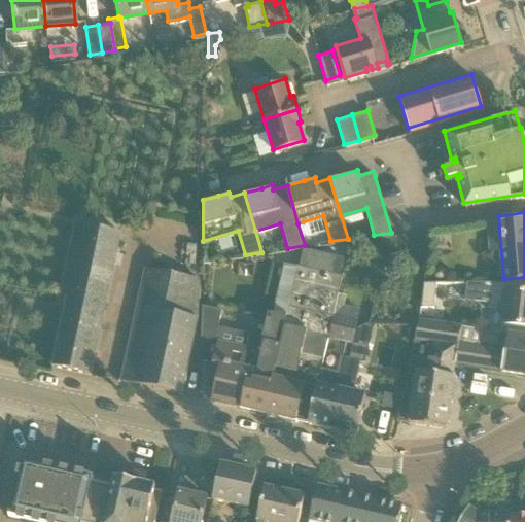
[(65,293),(103,302),(118,230),(74,220),(59,292),(65,293)]
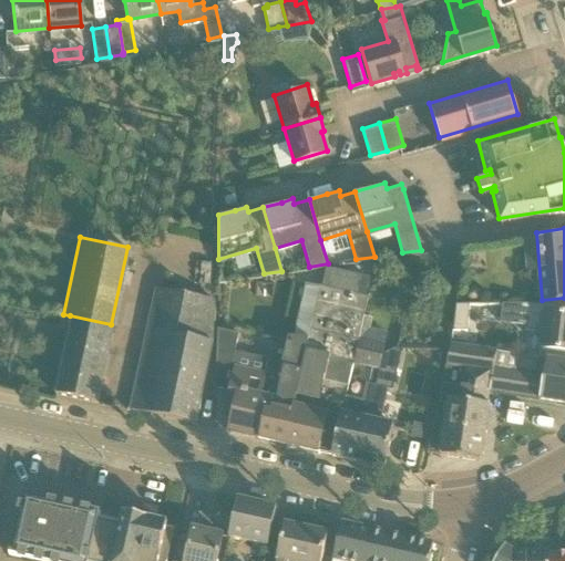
[(356,336),(357,336),(367,294),(366,293),(370,274),(326,265),(321,283),(304,280),(293,333),(279,333),(269,376),(271,376),(258,436),(330,453),(341,403),(329,400),(330,394),(325,393),(326,386),(320,385),(322,376),(346,382),(351,360),(350,360),(356,336)]
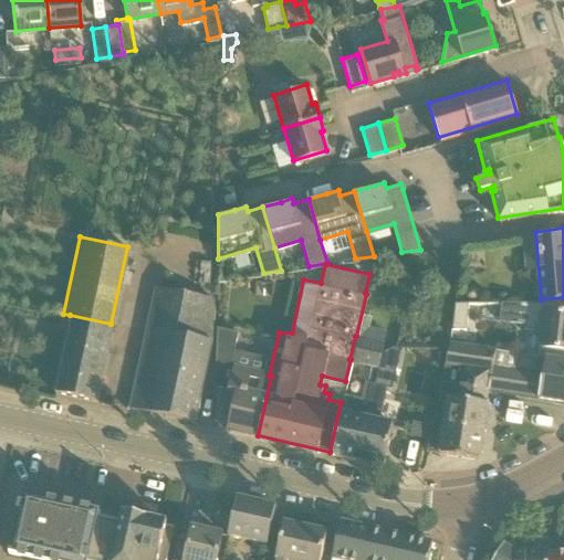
[(129,405),(192,419),(210,338),(212,296),(155,284),(129,405)]
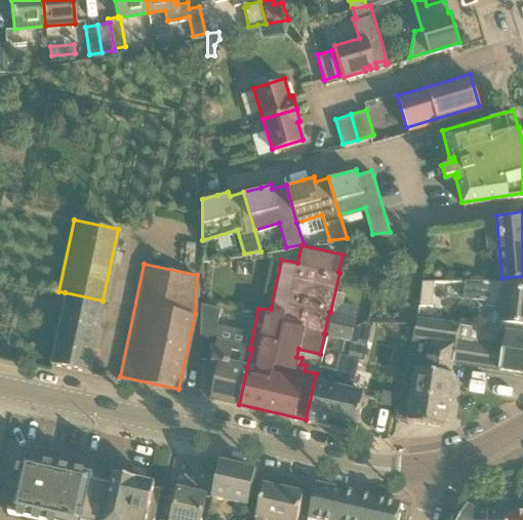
[(461,292),(478,294),(492,295),(489,319),(499,319),(522,321),(522,276),(501,278),(480,278),(461,279),(461,292)]
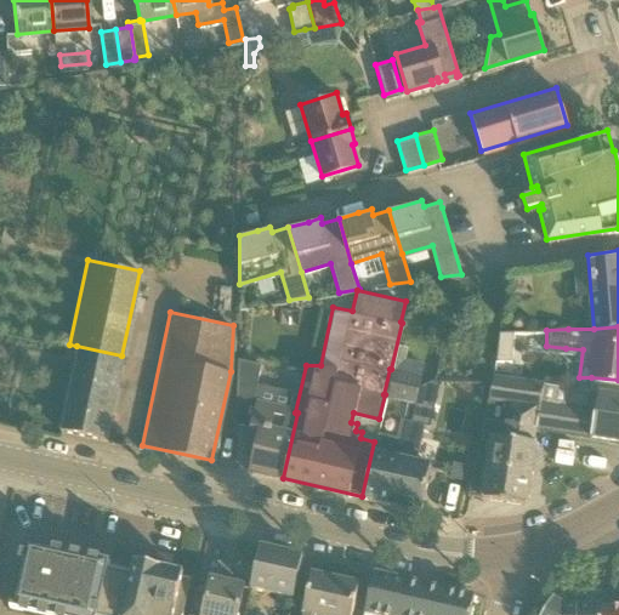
[(498,329),(494,357),(510,358),(514,330),(498,329)]
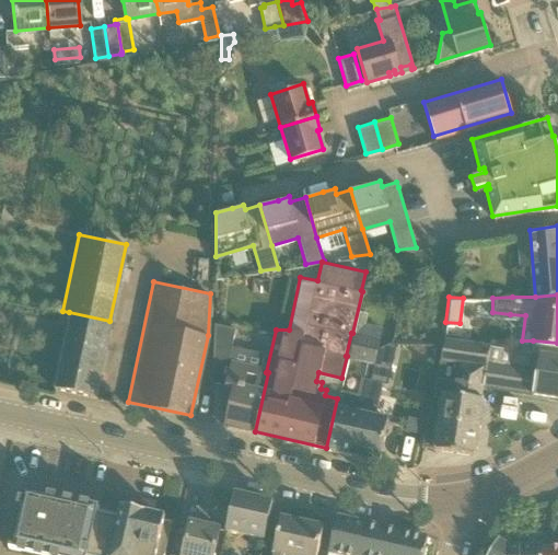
[(94,394),(109,321),(69,312),(54,385),(94,394)]
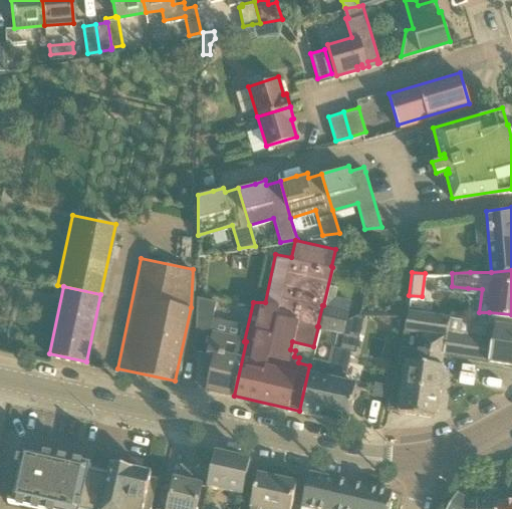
[(208,330),(211,315),(215,299),(196,295),(195,327),(208,330)]
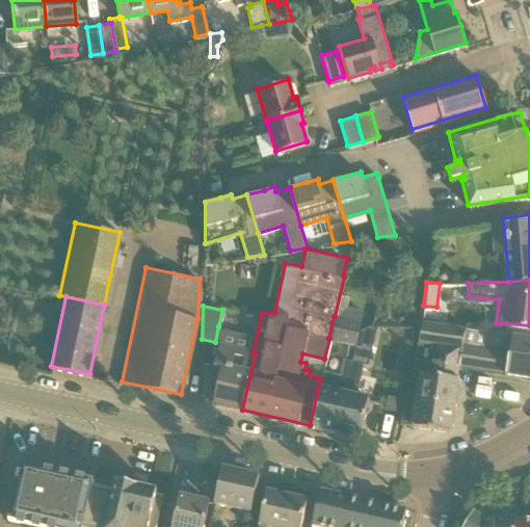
[(359,322),(335,316),(334,316),(328,338),(329,338),(348,342),(344,358),(350,359),(356,331),(359,322)]
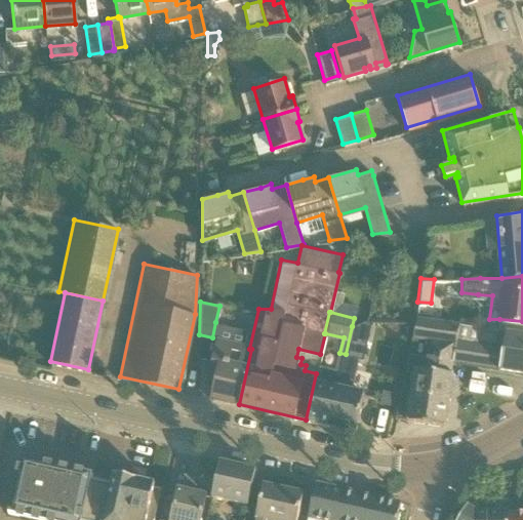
[(522,332),(495,328),(458,322),(416,316),(412,334),(413,334),(454,342),(450,360),(522,370),(522,332)]
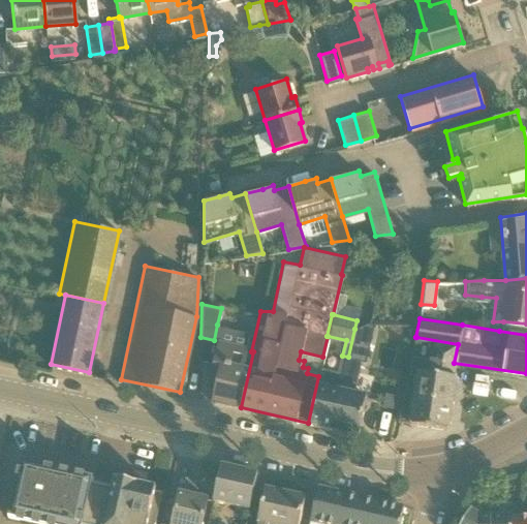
[(354,329),(348,357),(360,359),(365,360),(373,325),(367,324),(354,329)]
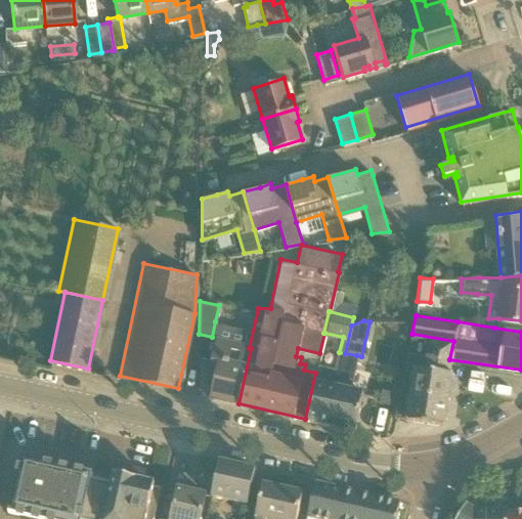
[(448,371),(449,359),(453,341),(412,334),(411,334),(410,334),(406,352),(443,358),(441,370),(448,371)]
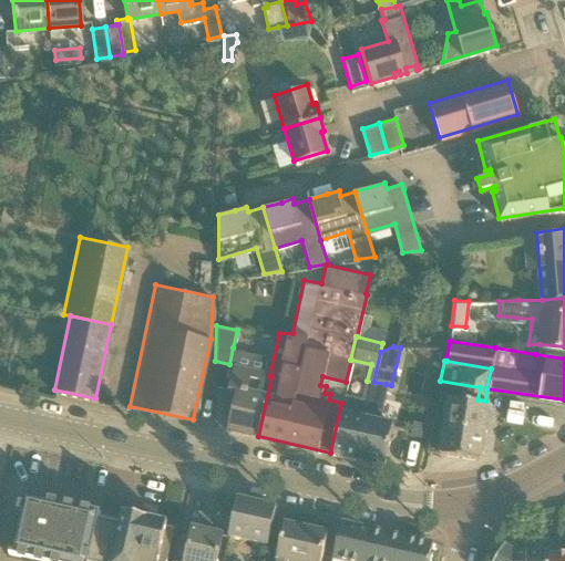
[(271,376),(269,376),(263,374),(264,371),(234,364),(228,387),(237,388),(228,428),(257,435),(257,436),(258,436),(271,376)]
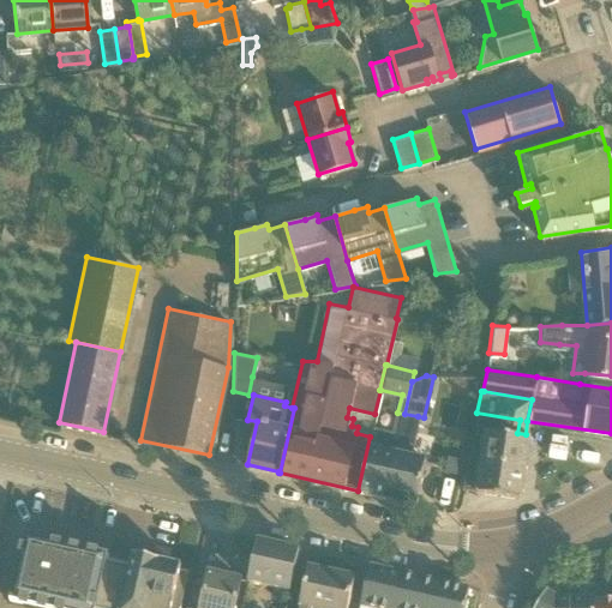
[(405,414),(397,413),(396,411),(393,431),(395,431),(390,450),(397,451),(387,497),(414,503),(425,457),(409,453),(418,416),(405,414)]
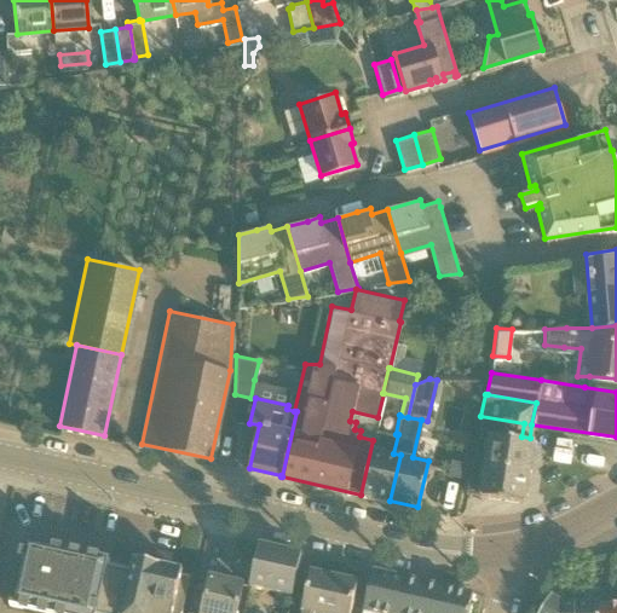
[(532,438),(530,438),(522,437),(524,423),(480,416),(466,491),(479,493),(523,499),(532,438)]
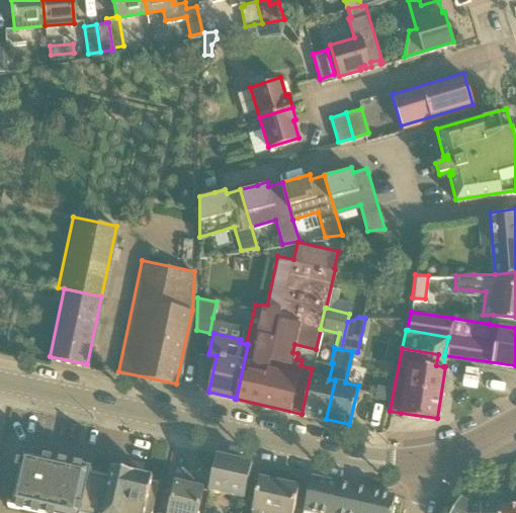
[(333,363),(331,363),(314,359),(312,368),(302,414),(326,419),(335,380),(329,379),(333,363)]
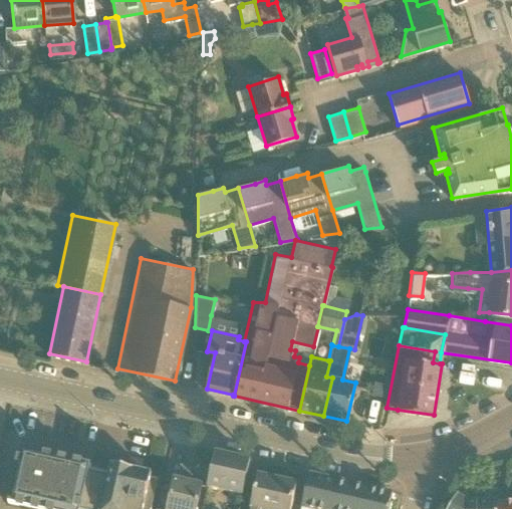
[(20,447),(8,499),(49,508),(77,508),(79,508),(149,508),(157,477),(150,475),(150,472),(128,467),(125,462),(118,461),(113,464),(110,463),(108,474),(86,469),(88,462),(20,447)]
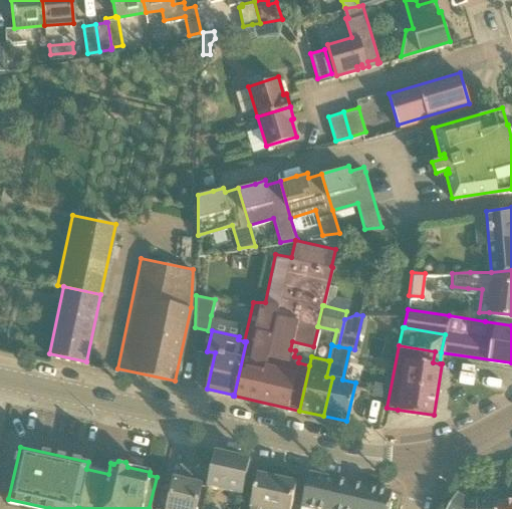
[(249,457),(214,449),(206,485),(241,492),(249,457)]
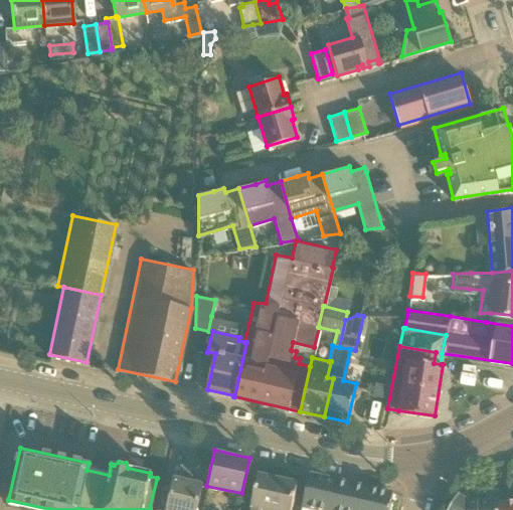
[(324,509),(328,509),(335,477),(309,471),(301,505),(324,509)]
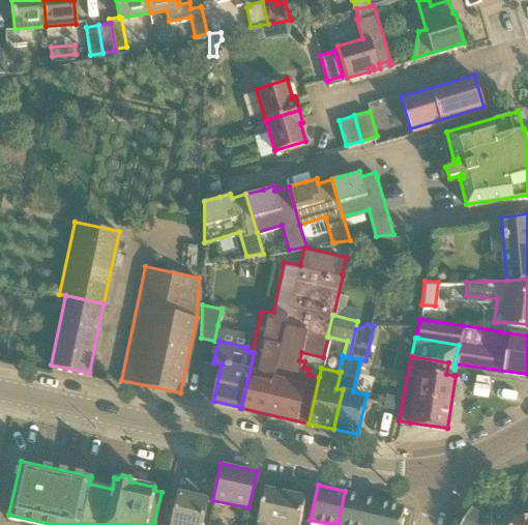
[(275,524),(280,512),(284,490),(264,486),(255,524),(267,524),(268,524),(275,524)]
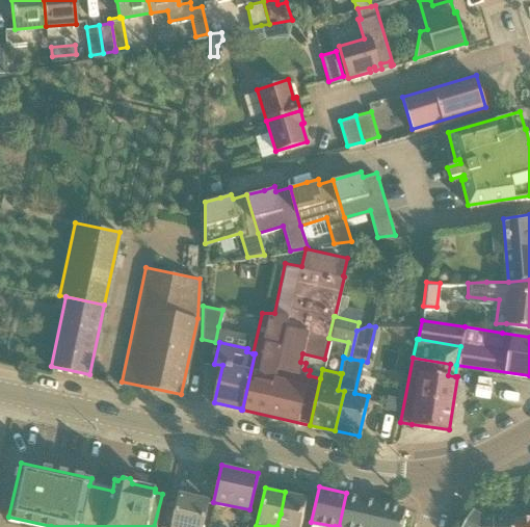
[(281,514),(276,526),(298,526),(306,497),(285,492),(281,514)]
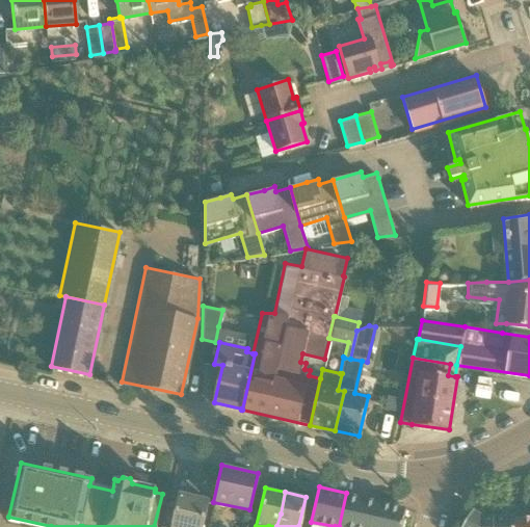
[(201,526),(207,500),(179,493),(177,502),(166,499),(160,525),(170,526),(201,526)]
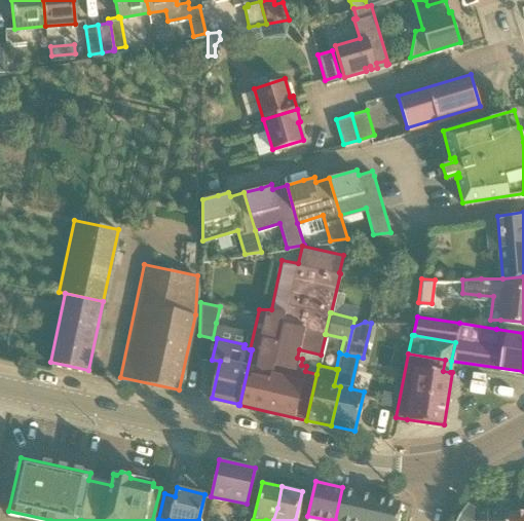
[(366,520),(372,494),(342,487),(335,520),(366,520)]
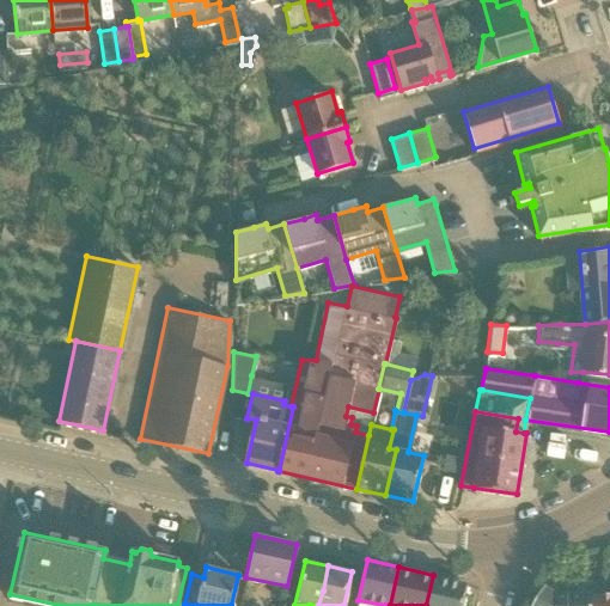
[(459,605),(465,582),(433,575),(426,605),(459,605)]
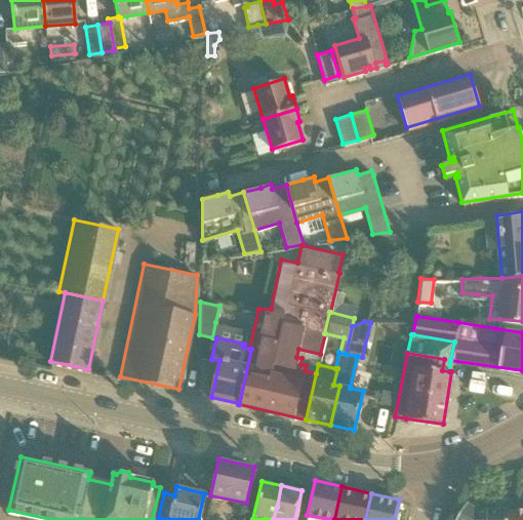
[(505,519),(506,509),(506,508),(486,508),(485,508),(477,508),(467,502),(466,501),(453,519),(505,519)]
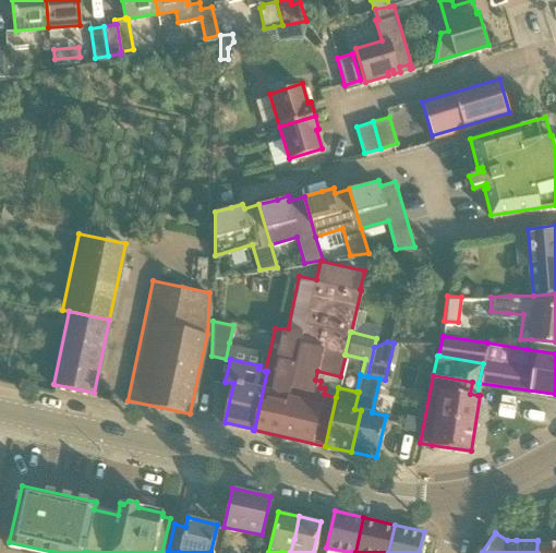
[(536,552),(555,552),(555,540),(538,541),(536,552)]
